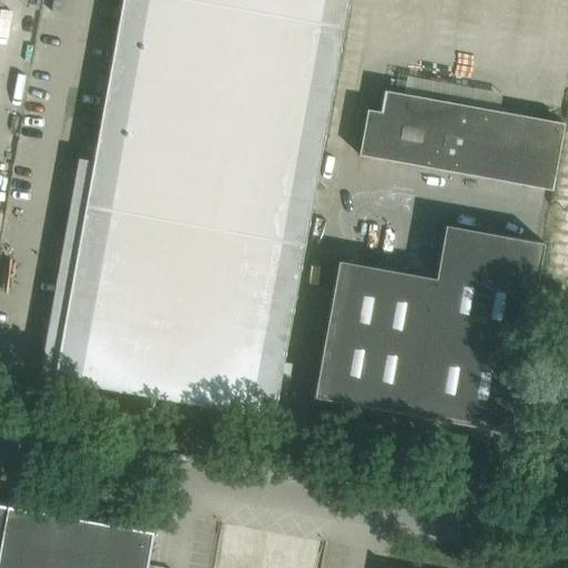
[(168,398),(273,417),(274,413),(348,0),(121,0),(80,230),(70,227),(58,291),(69,293),(61,334),(51,333),(44,364),(56,366),(53,378),(168,398)]
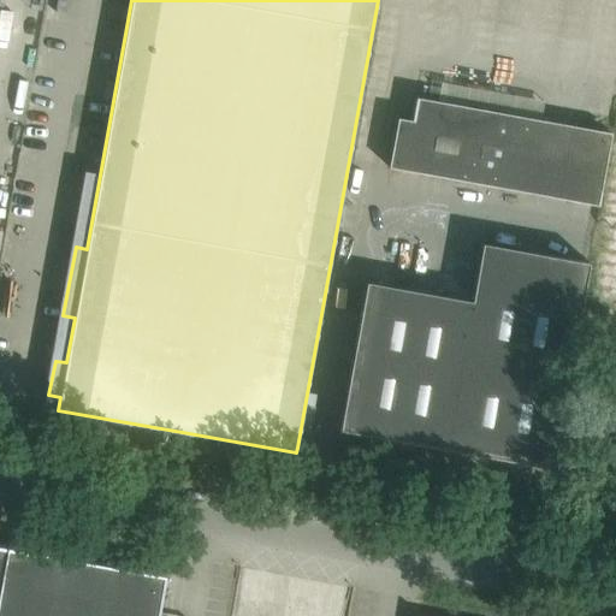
[(396,119),(388,165),(599,203),(611,132),(416,96),(412,122),(396,119)]
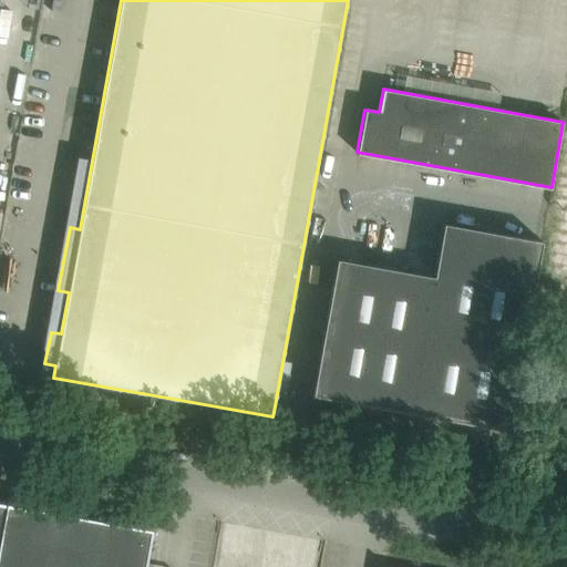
[(566,207),(556,282),(566,284),(566,207)]
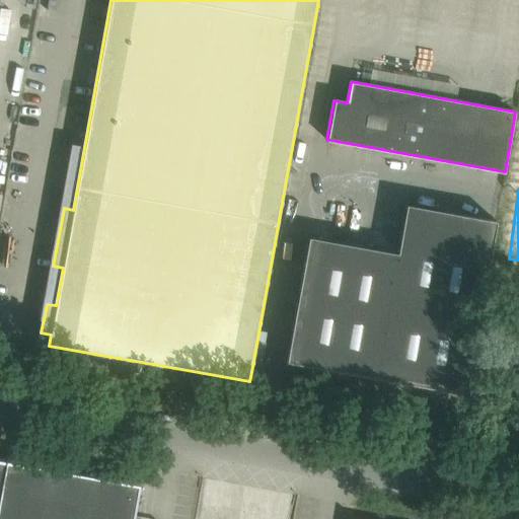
[(282,385),(359,398),(365,399),(366,395),(379,397),(378,402),(382,402),(460,418),(463,401),(496,221),(408,206),(399,253),(308,237),(282,385)]
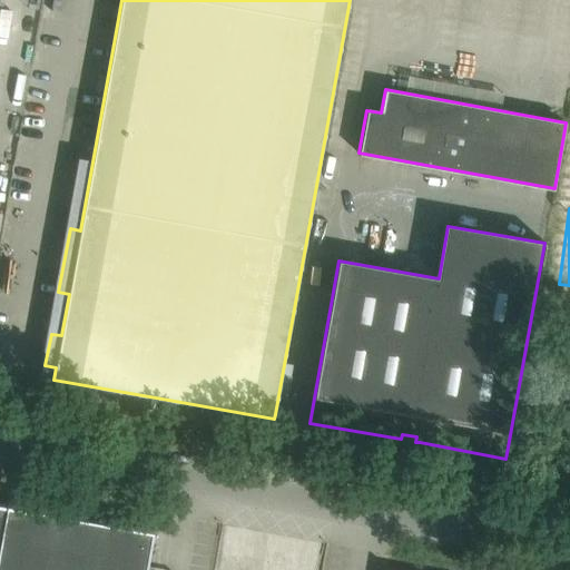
[(146,569),(154,532),(0,504),(0,569),(146,569)]
